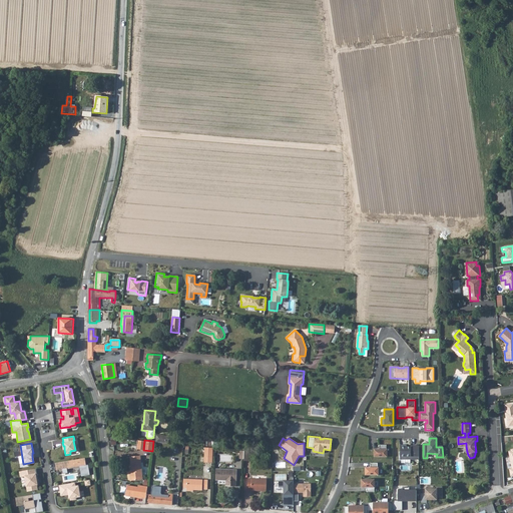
[(386,446),(379,445),(379,450),(374,450),(374,457),(387,458),(387,450),(386,450),(386,446)]
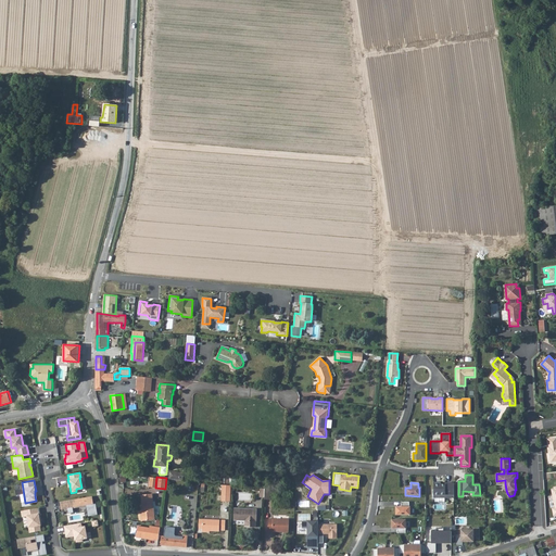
[(440,482),(433,482),(432,498),(434,498),(434,503),(444,503),(444,498),(453,498),(454,483),(445,483),(445,485),(440,485),(440,482)]
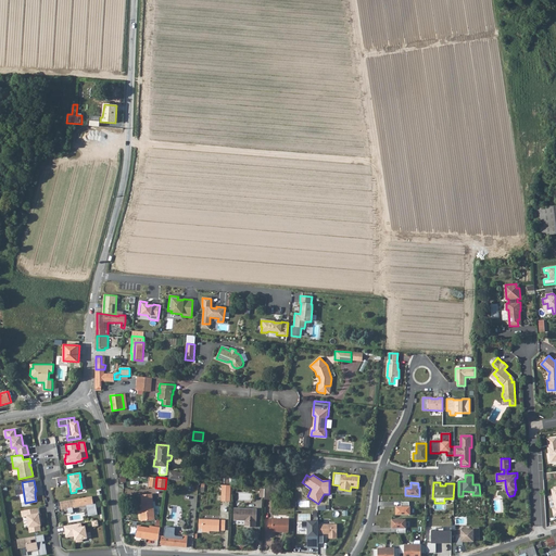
[(220,484),(219,500),(228,501),(229,485),(225,484),(220,484)]
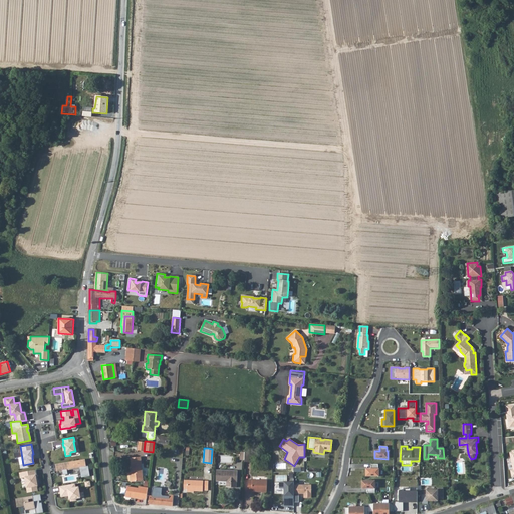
[(132,462),(132,472),(143,473),(142,456),(131,456),(132,462)]
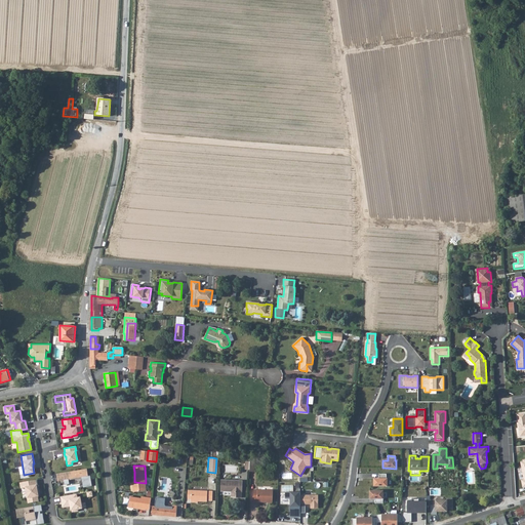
[(86,468),(55,473),(56,478),(57,480),(63,479),(64,484),(69,483),(68,478),(81,476),(82,486),(91,485),(89,474),(87,475),(86,468)]
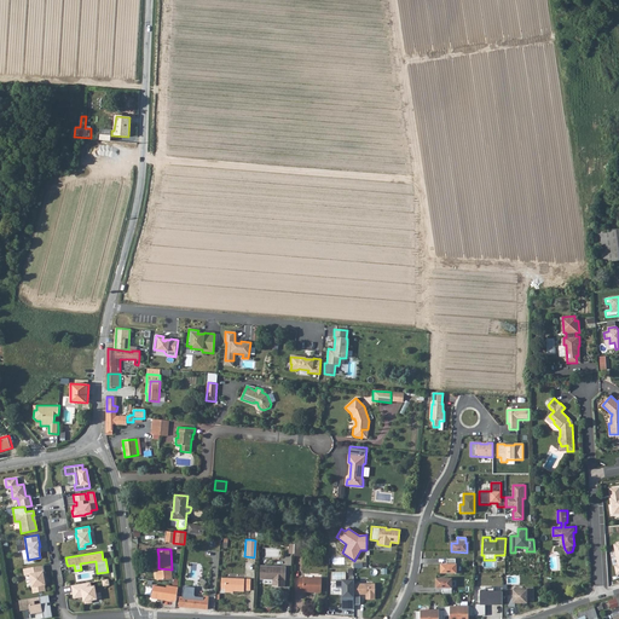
[(455,559),(446,559),(446,565),(440,565),(440,574),(455,574),(455,565),(455,559)]
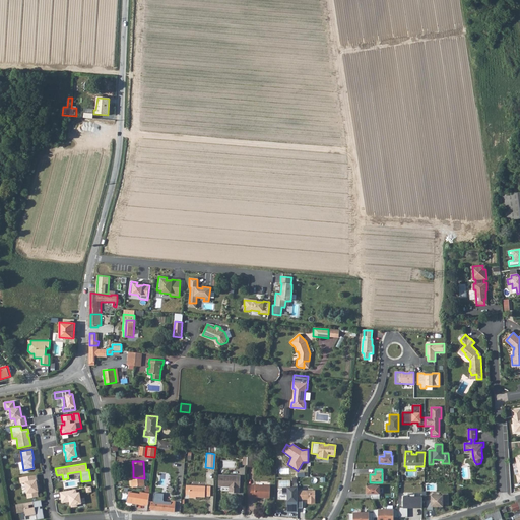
[(36,474),(23,476),(24,481),(27,497),(37,496),(37,491),(38,491),(37,486),(38,486),(36,474)]
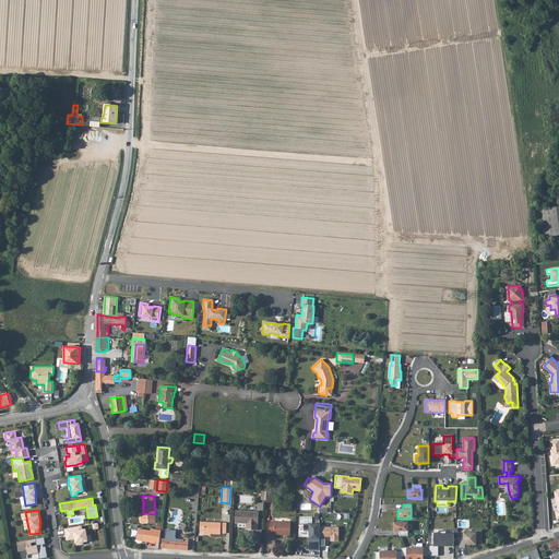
[(233,524),(244,524),(247,524),(247,530),(254,531),(254,524),(256,524),(257,512),(234,511),(233,524)]
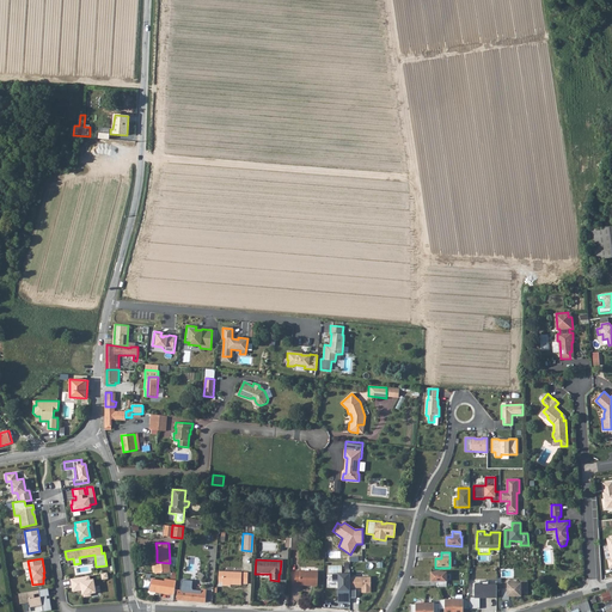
[(158,565),(154,565),(155,573),(170,571),(170,563),(157,562),(157,563),(158,565)]
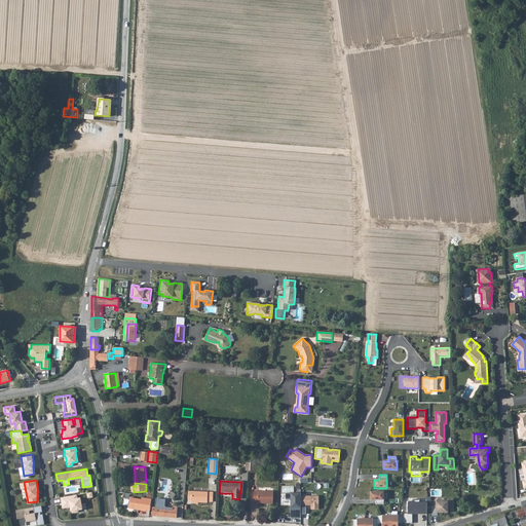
[(189,500),(189,502),(200,502),(205,503),(205,502),(211,502),(211,492),(187,491),(186,500),(189,500)]
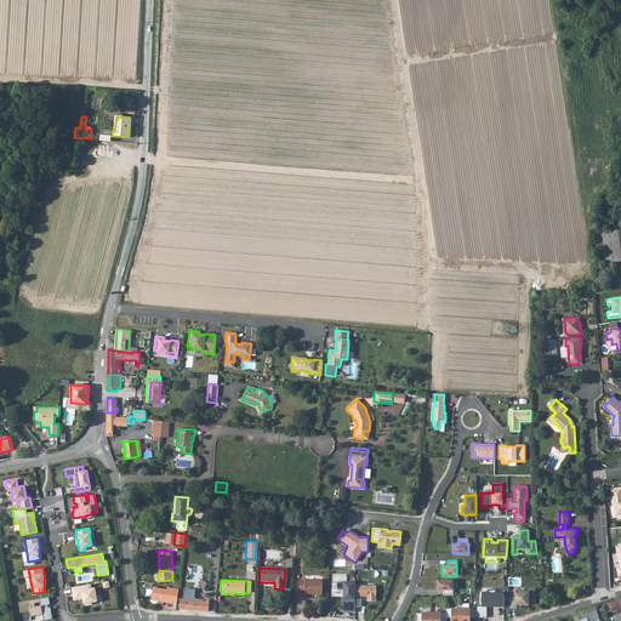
[(298,580),(297,594),(320,594),(320,581),(298,580)]
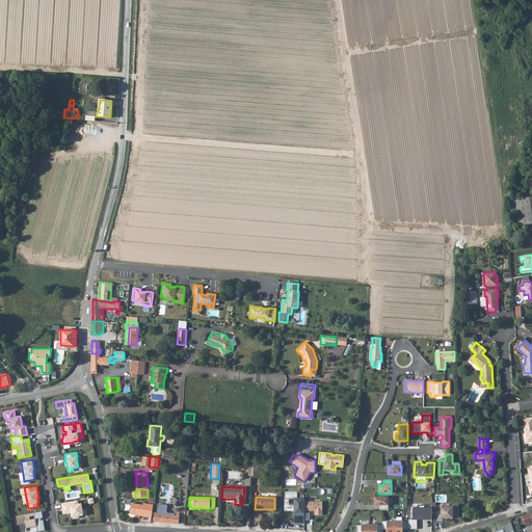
[(303,499),(288,498),(288,505),(293,505),(293,524),(302,525),(302,511),(302,502),(303,499)]
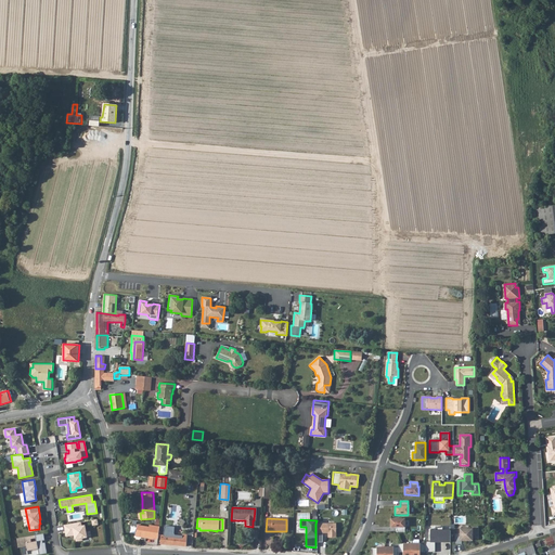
[(404,519),(390,519),(390,528),(396,528),(396,532),(404,532),(404,519)]
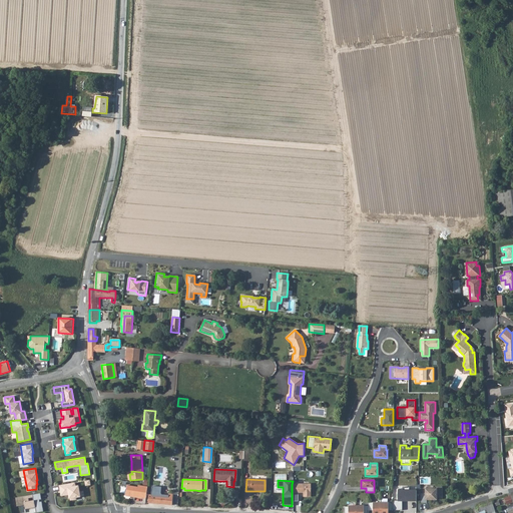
[(74,481),(58,484),(60,495),(67,494),(67,493),(68,493),(69,494),(70,499),(76,498),(75,496),(79,495),(78,491),(77,485),(75,486),(74,481)]
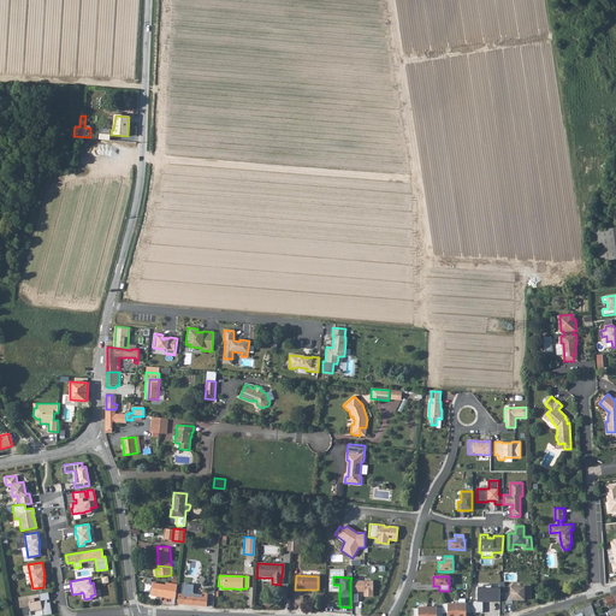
[(371,581),(350,581),(350,592),(362,592),(362,597),(372,597),(371,581)]
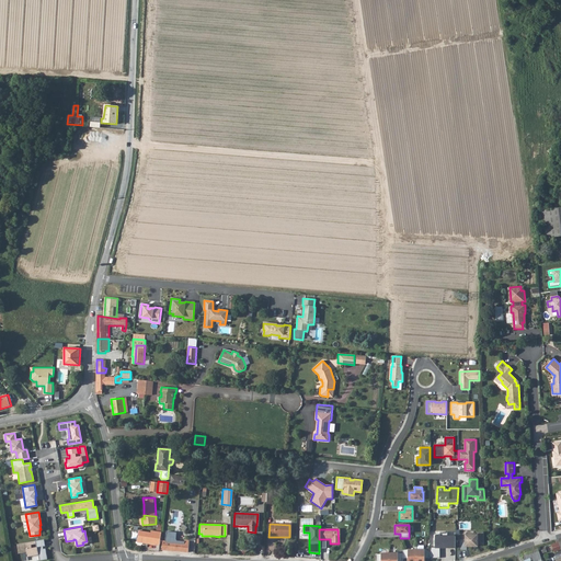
[(162,533),(152,530),(152,533),(139,531),(138,544),(157,545),(161,545),(162,533)]
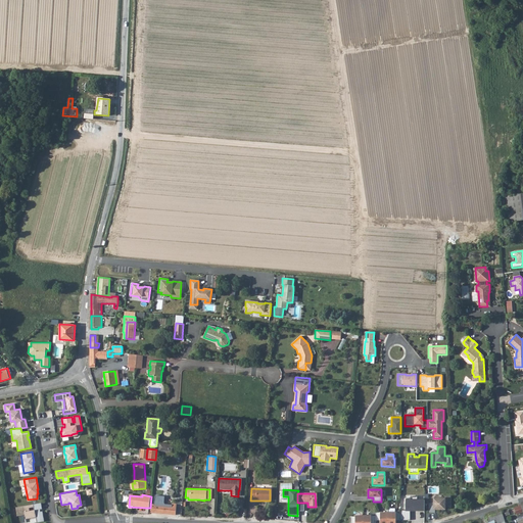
[(154,505),(152,504),(151,512),(176,514),(177,504),(173,503),(173,504),(165,504),(163,503),(163,496),(154,495),(154,505)]
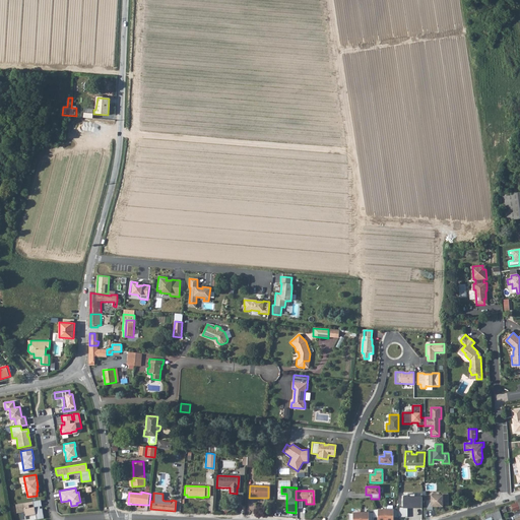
[(397,508),(397,510),(397,518),(407,518),(406,509),(421,509),(421,498),(414,498),(414,495),(407,495),(407,498),(403,498),(403,508),(397,508)]
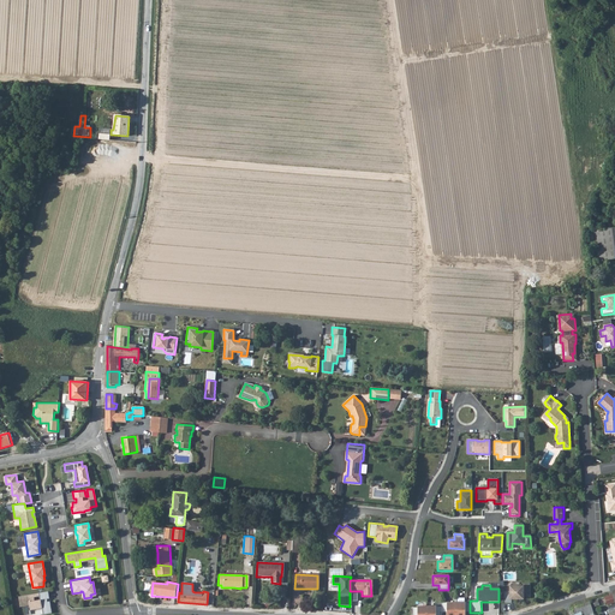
[(523,587),(509,587),(509,591),(502,591),(502,604),(511,604),(511,599),(523,599),(523,597),(529,597),(529,585),(523,585),(523,587)]
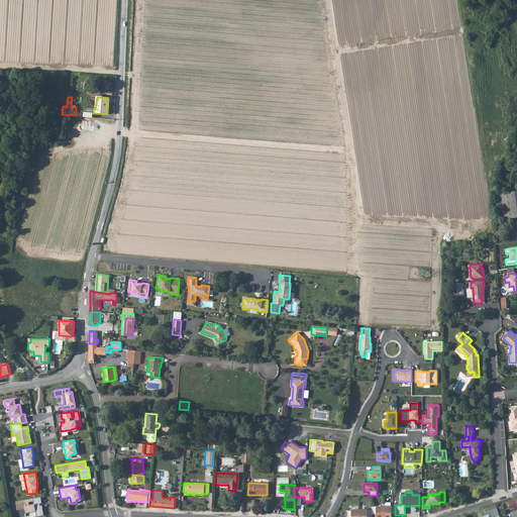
[(39,496),(15,501),(16,509),(24,508),(25,512),(34,510),(35,516),(42,514),(41,504),(37,505),(37,503),(40,502),(39,496)]
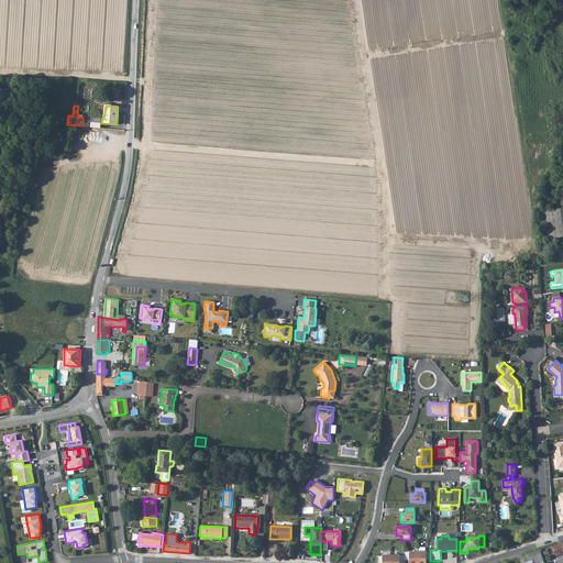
[(562,551),(562,544),(550,548),(552,555),(562,551)]
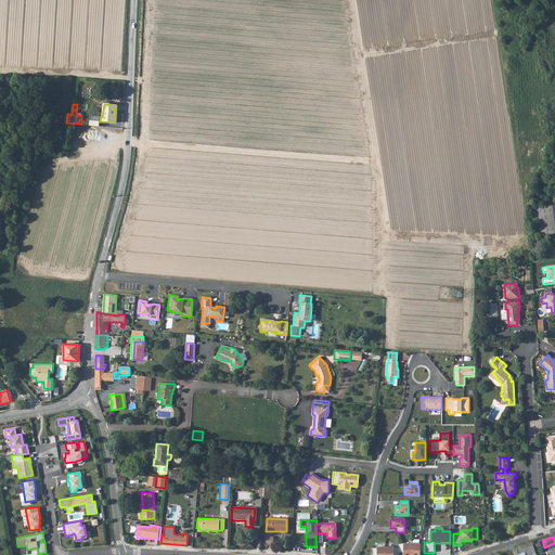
[(411,554),(411,544),(398,544),(398,549),(398,553),(403,553),(402,554),(411,554)]
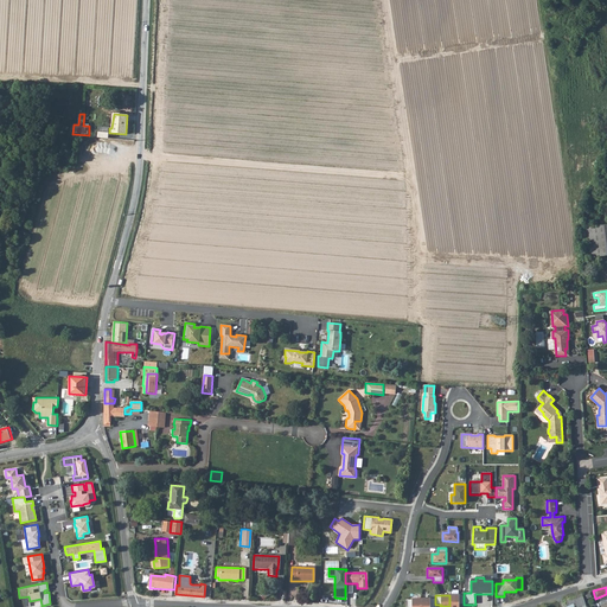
[(464,595),(449,595),(449,606),(458,606),(459,605),(464,605),(464,595)]
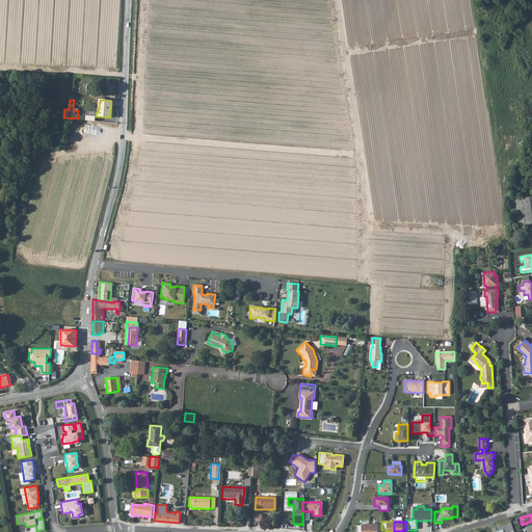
[(511,523),(496,527),(497,531),(505,529),(506,531),(508,531),(513,530),(511,523)]
